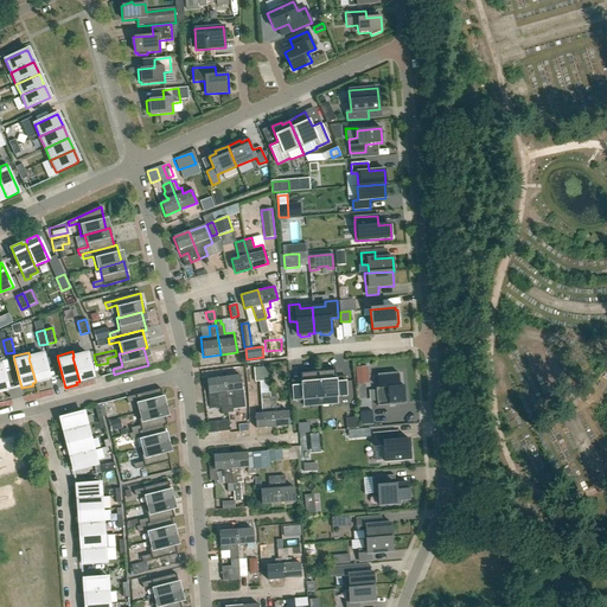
[(29,358),(36,382),(38,381),(39,383),(50,381),(43,353),(30,357),(29,358)]
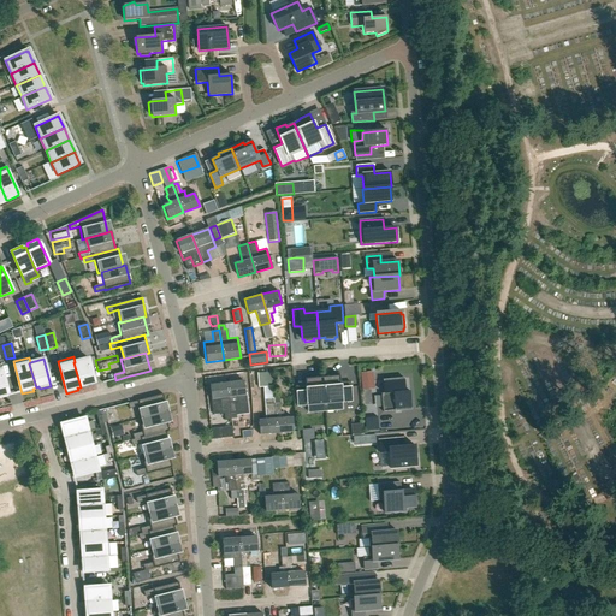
[(73,362),(81,388),(83,386),(84,389),(95,385),(88,359),(75,362),(73,362)]
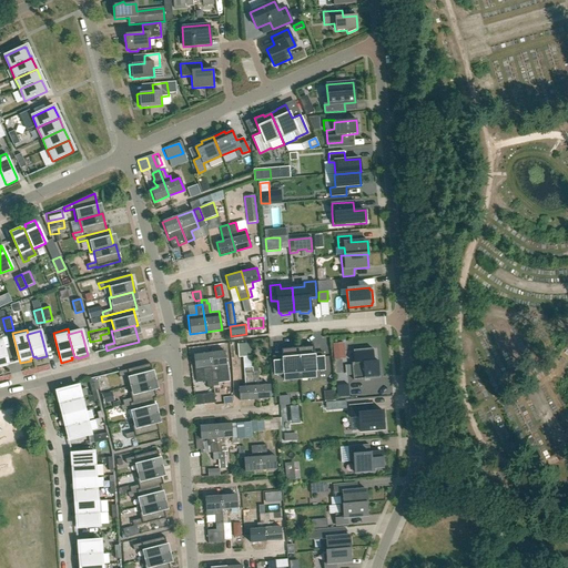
[(239,357),(252,356),(251,343),(237,344),(239,357)]
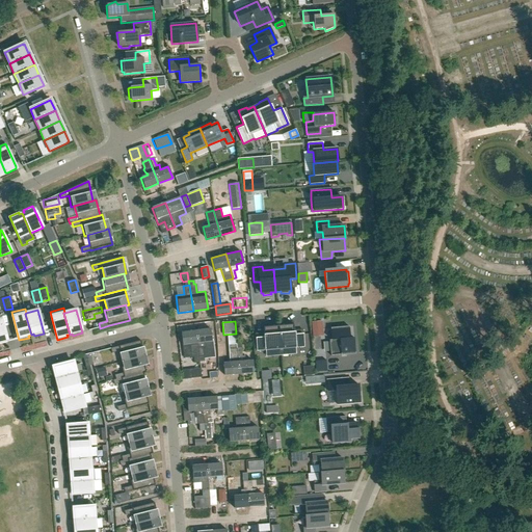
[(285,325),(278,326),(282,355),(288,354),(288,348),(303,347),(302,335),(294,335),(293,322),(285,323),(285,325)]
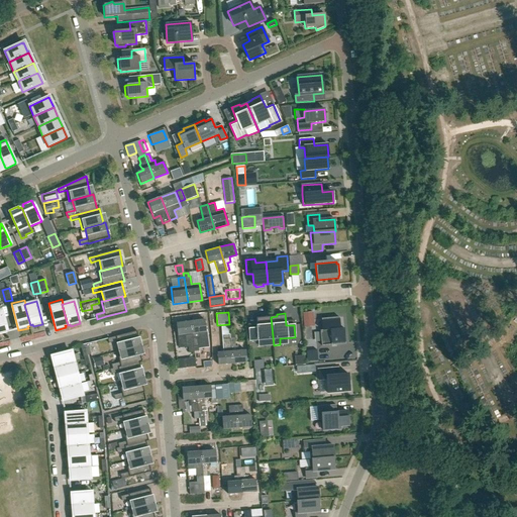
[(267,345),(274,345),(271,317),(265,317),(265,315),(255,316),(256,328),(248,329),(250,341),(266,339),(267,345)]
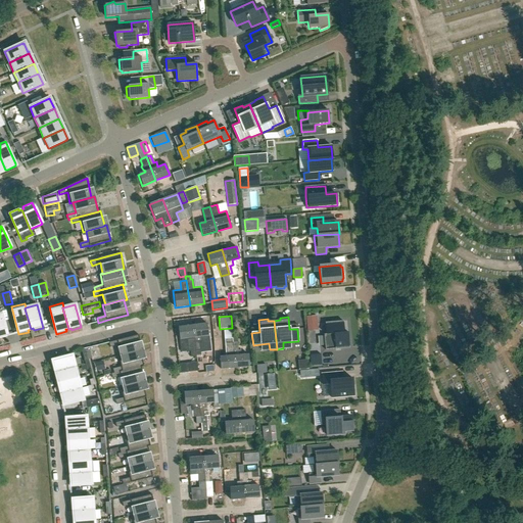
[(324,334),(325,350),(349,348),(348,332),(344,332),(343,322),(325,323),(326,334),(324,334)]
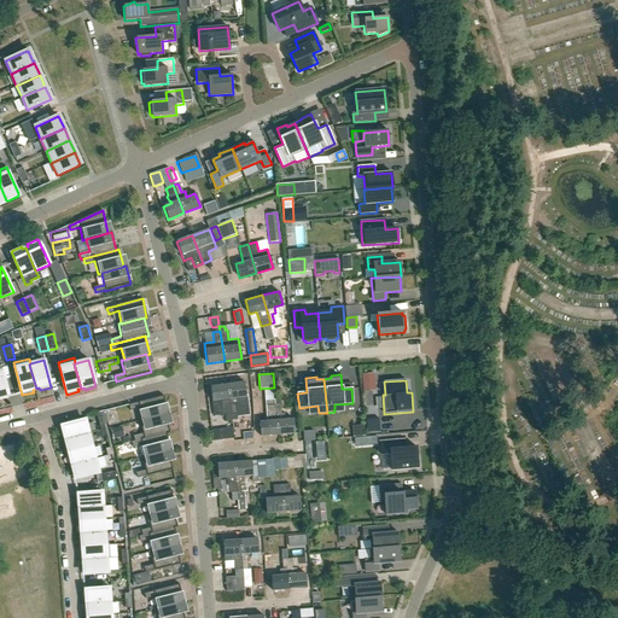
[(244,382),(227,384),(232,414),(237,413),(235,403),(238,403),(237,397),(246,396),(244,382)]
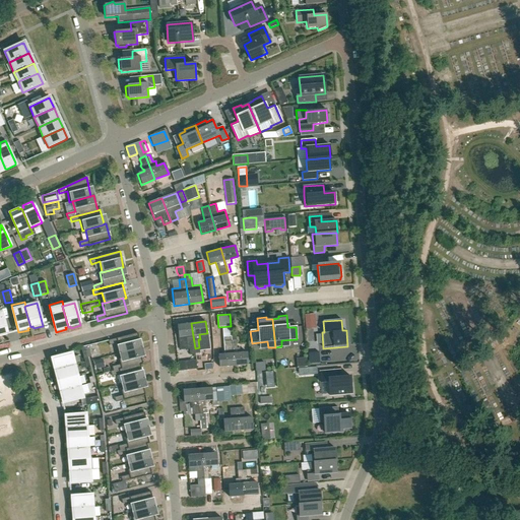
[(195,353),(195,348),(191,323),(177,325),(179,337),(180,345),(186,344),(186,349),(189,348),(190,354),(195,353)]
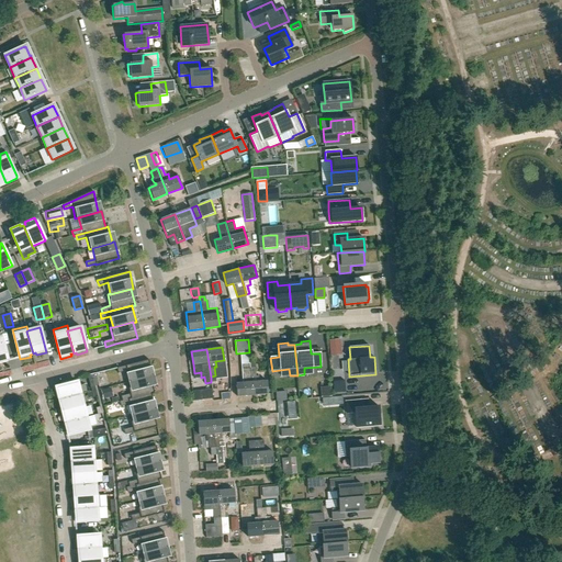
[(150,377),(150,378),(153,377),(148,360),(116,368),(119,373),(127,371),(130,382),(150,377)]
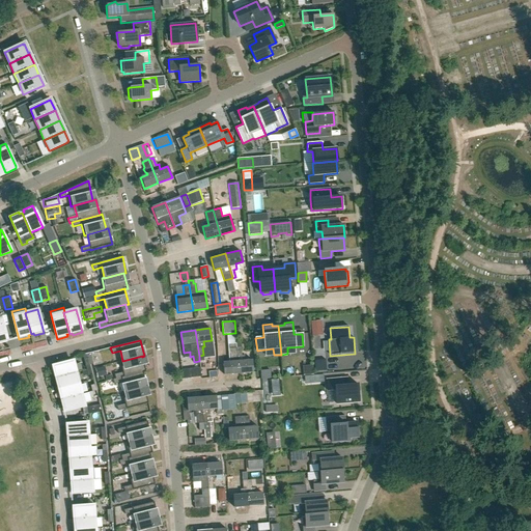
[(238,372),(235,346),(234,342),(226,343),(228,361),(222,361),(223,373),(238,372)]
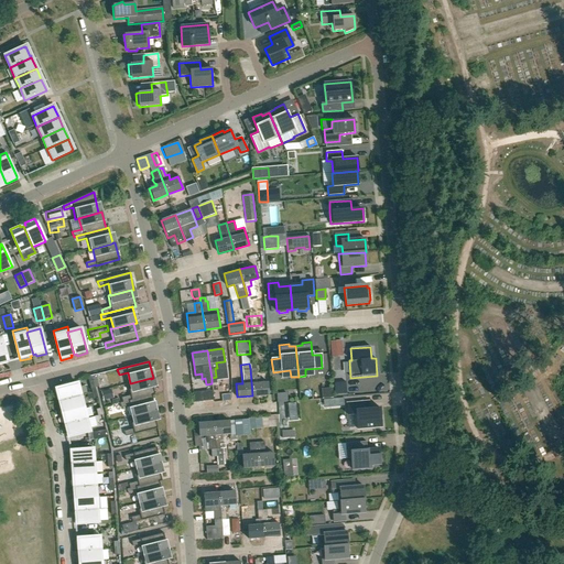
[(250,368),(252,396),(268,394),(267,381),(259,381),(258,376),(256,377),(255,368),(250,368)]
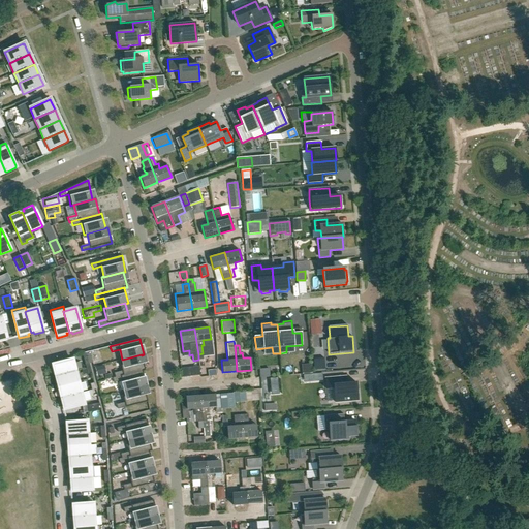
[(146,370),(142,355),(142,354),(122,360),(120,360),(122,371),(114,373),(115,377),(143,371),(146,370)]
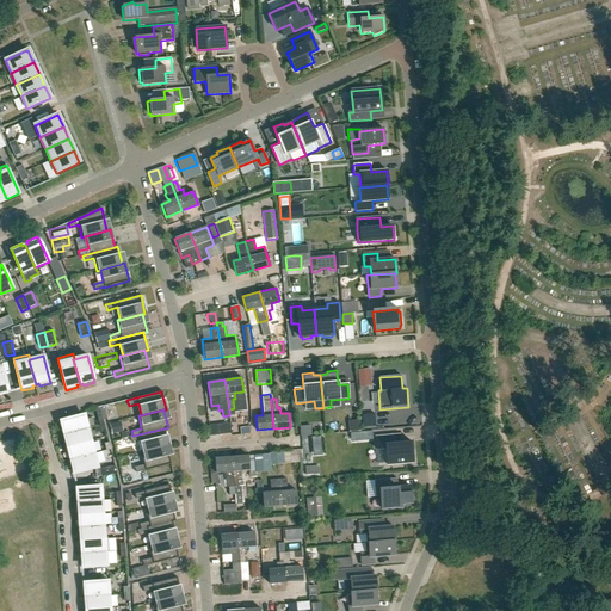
[(375,414),(362,415),(363,430),(376,429),(375,414)]
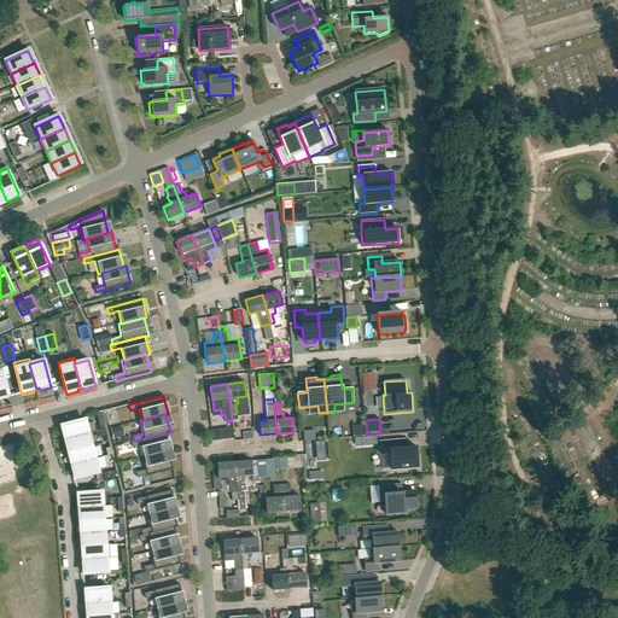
[(65,439),(91,433),(87,420),(59,427),(63,439),(65,438),(65,439)]
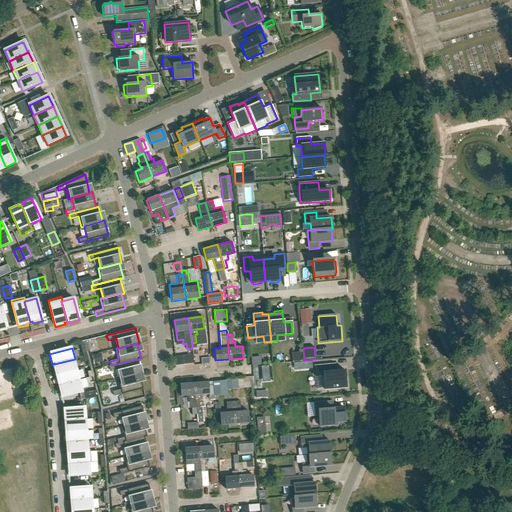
[(302,361),(301,353),(292,353),(293,362),(302,361)]
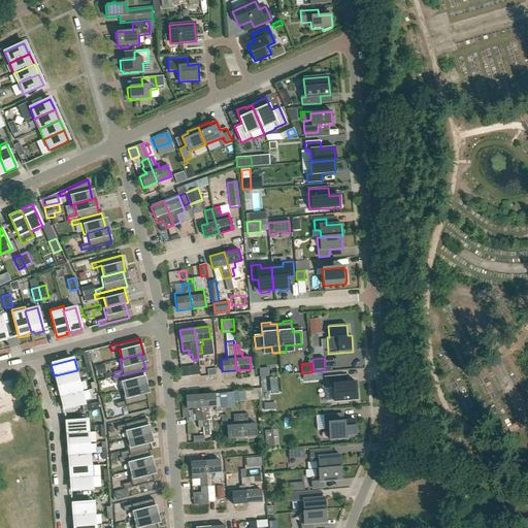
[(200,374),(199,367),(189,369),(190,376),(200,374)]
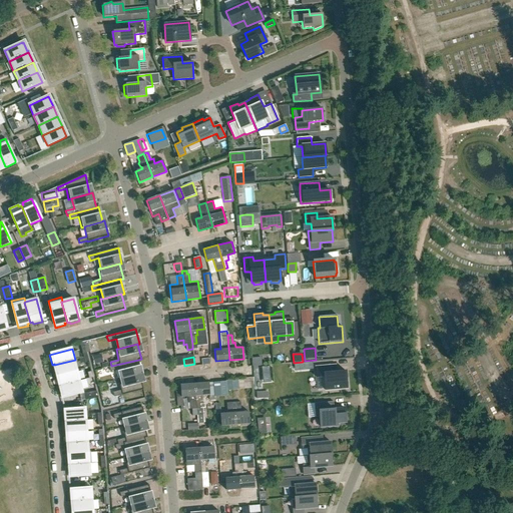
[(252,367),(262,366),(261,358),(252,359),(252,367)]
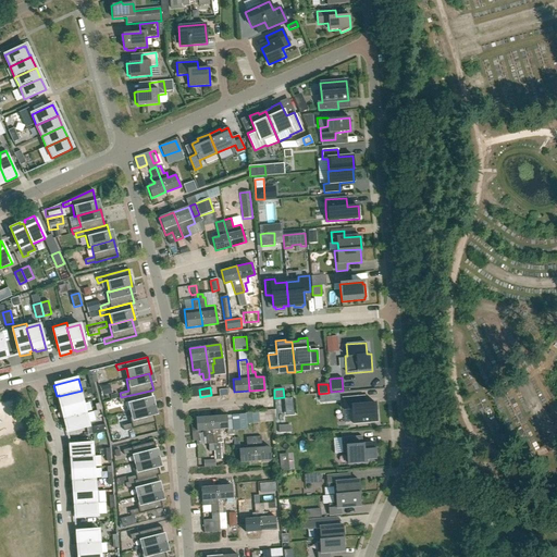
[(62,408),(84,401),(82,391),(59,396),(62,408)]
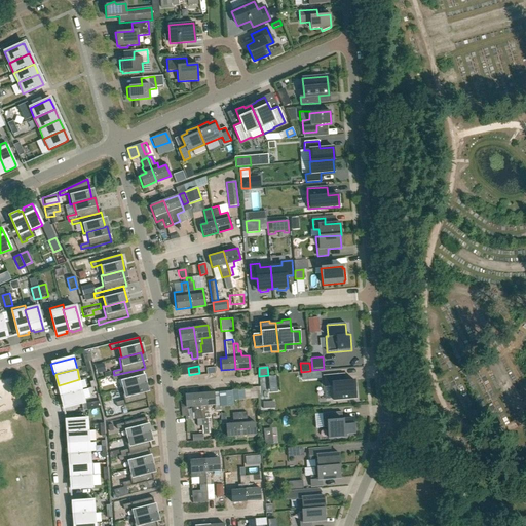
[(146,384),(142,369),(114,375),(112,376),(113,381),(121,378),(123,388),(124,389),(143,384),(146,384)]
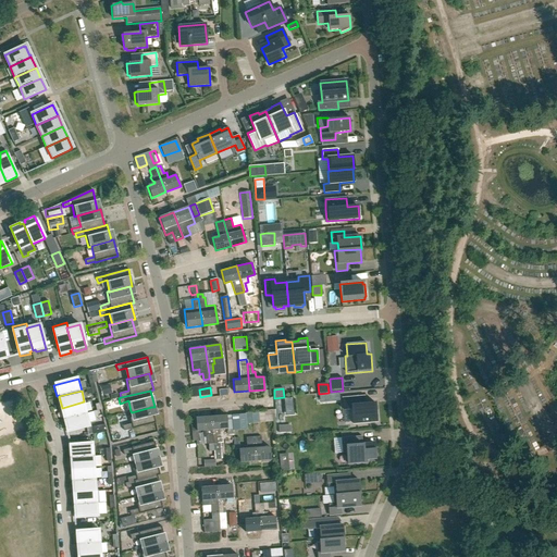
[(343,398),(344,410),(351,409),(353,424),(376,422),(375,403),(364,404),(364,397),(343,398)]
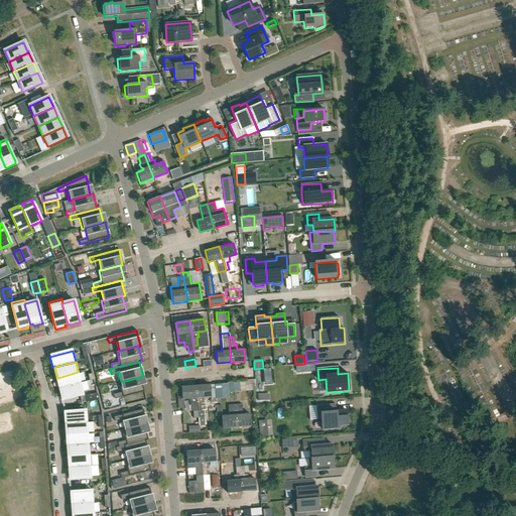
[(59,388),(81,383),(78,372),(57,378),(59,388)]
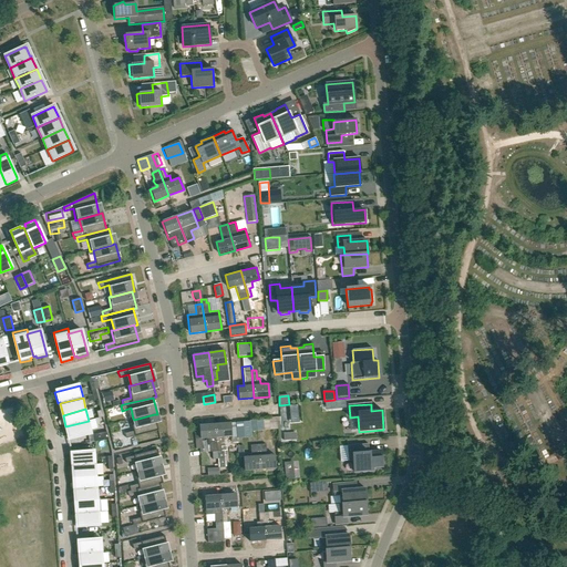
[(158,431),(154,414),(134,420),(133,419),(131,420),(134,431),(125,434),(126,439),(135,436),(158,431)]
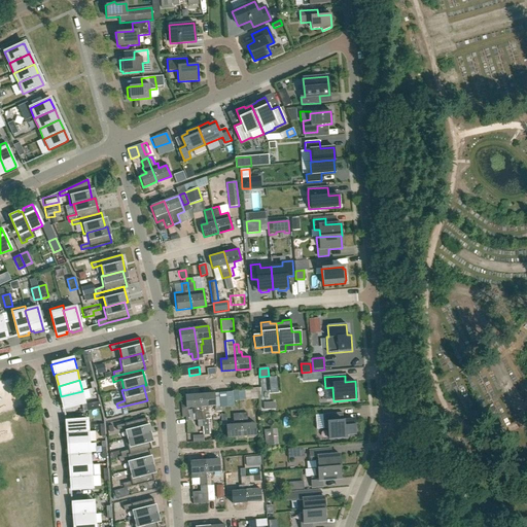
[(237,391),(238,401),(245,400),(244,390),(237,391)]
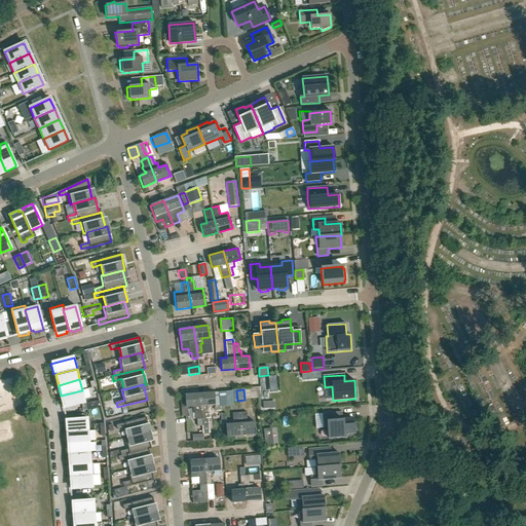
[(82,390),(61,396),(62,397),(60,398),(62,408),(85,402),(82,390)]
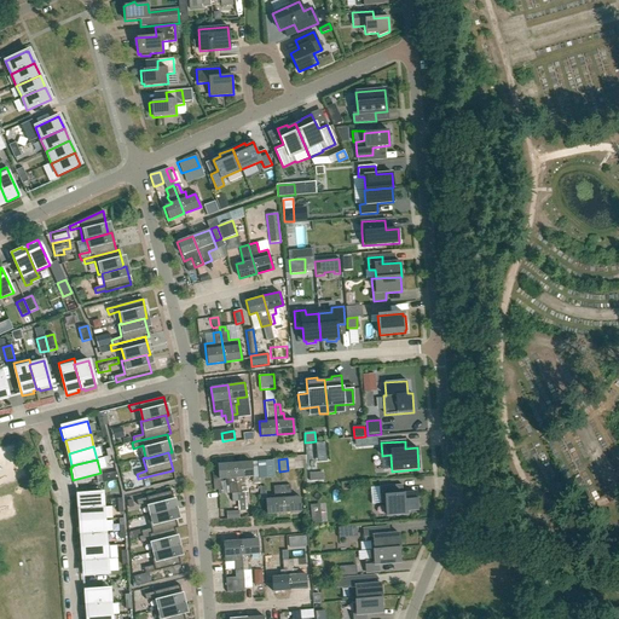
[(233,463),(237,492),(238,512),(247,510),(246,497),(246,492),(248,492),(247,487),(242,487),(241,482),(244,482),(243,476),(253,475),(252,461),(233,463)]
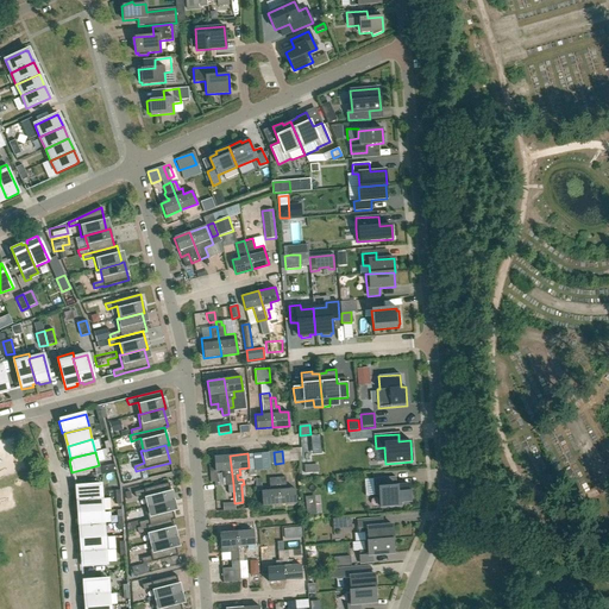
[(213,457),(214,471),(223,470),(223,478),(225,478),(225,485),(233,484),(230,456),(213,457)]
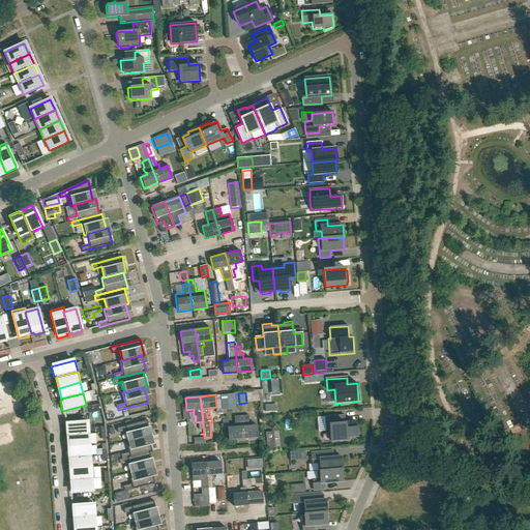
[(88,413),(101,411),(99,404),(87,406),(88,413)]
